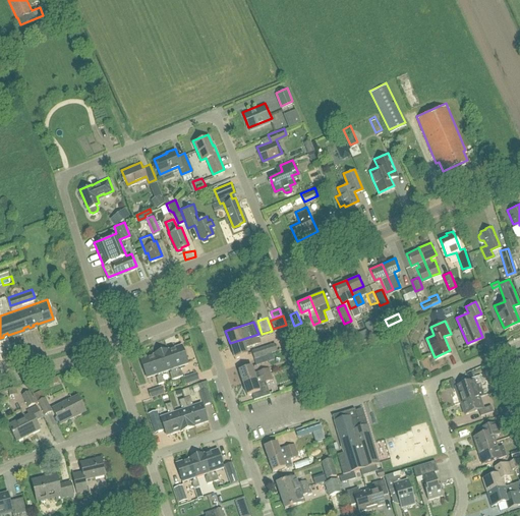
[(266,342),(275,337),(272,331),(263,336),(266,342)]
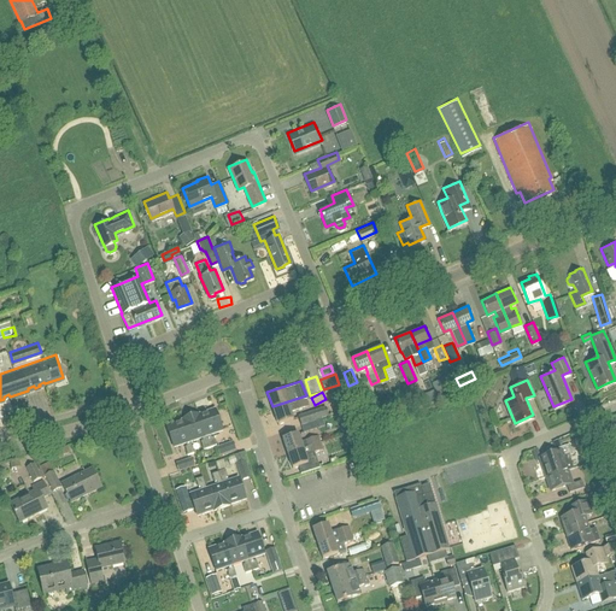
[(410,394),(403,398),(405,405),(412,401),(410,394)]
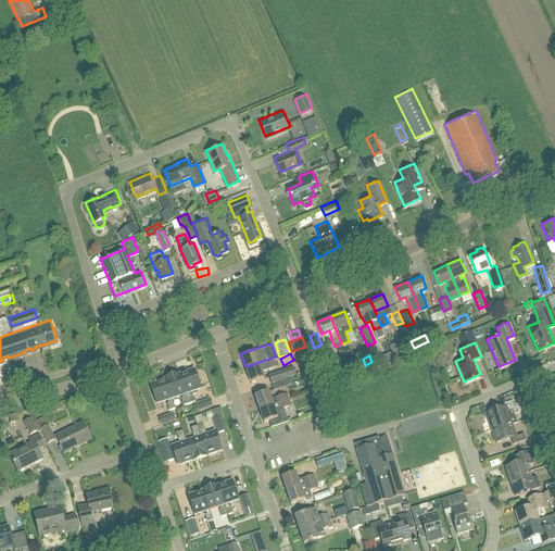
[(278,363),(276,357),(246,366),(250,380),(263,376),(261,370),(278,363)]
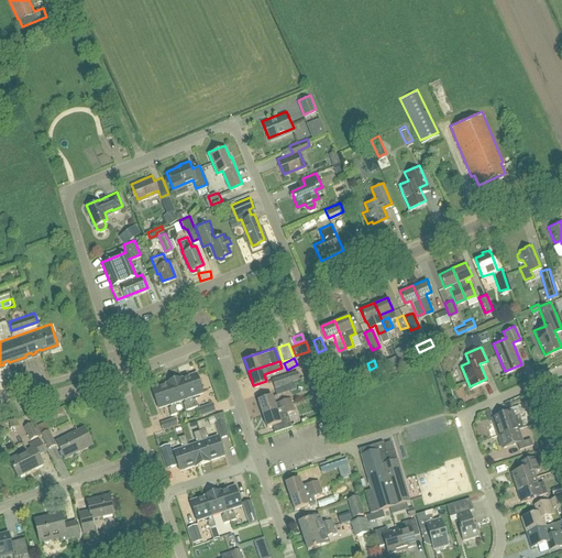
[(298,376),(296,369),(271,378),(274,384),(286,381),(298,376)]
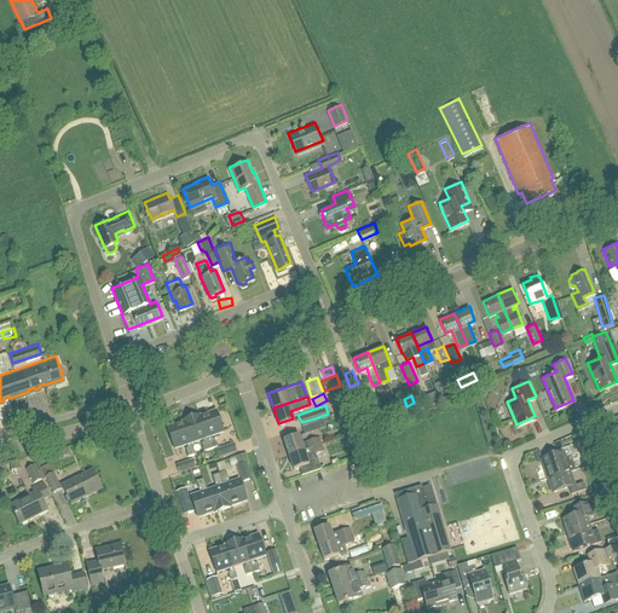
[(198,412),(209,445),(217,444),(213,435),(212,435),(211,433),(223,428),(214,406),(198,412)]
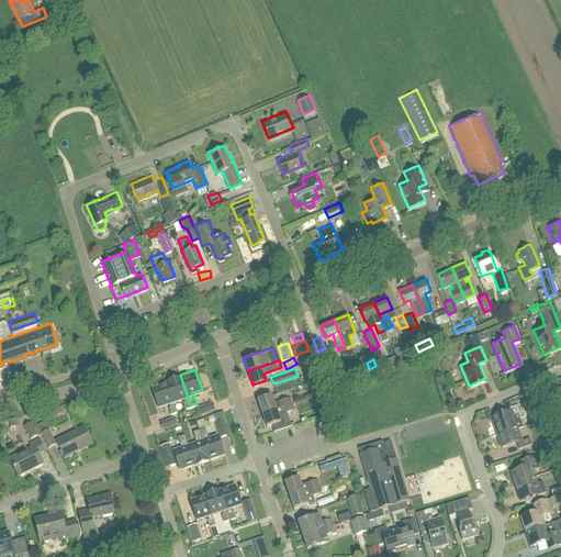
[(315,371),(311,372),(314,386),(313,386),(314,392),(321,391),(315,371)]
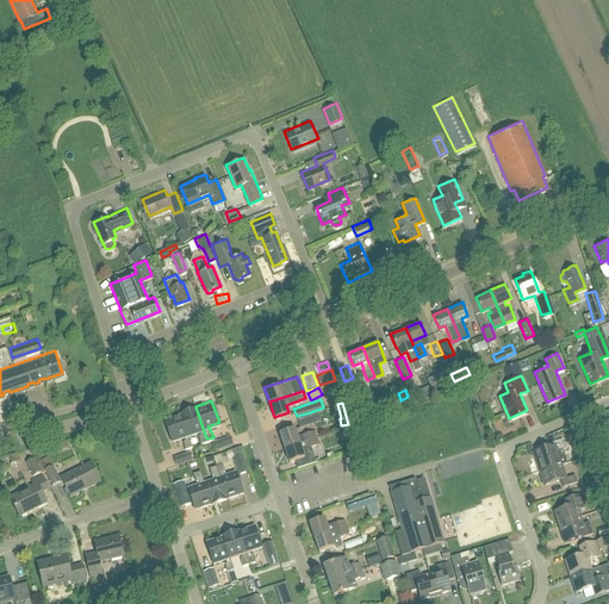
[(180,412),(187,433),(198,429),(199,433),(198,433),(200,441),(206,439),(196,406),(196,405),(179,411),(179,412),(180,412)]
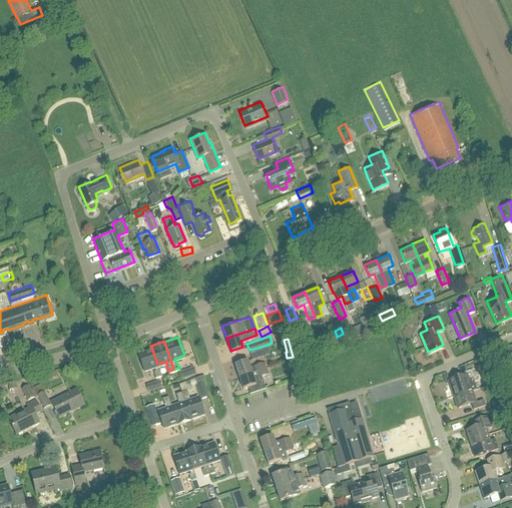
[(151,347),(150,347),(137,351),(143,369),(153,366),(154,368),(152,369),(155,376),(160,374),(157,364),(151,347)]
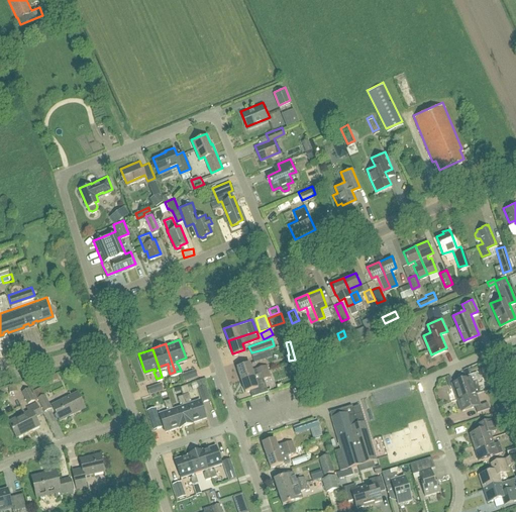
[(263,349),(251,352),(253,360),(265,355),(263,349)]
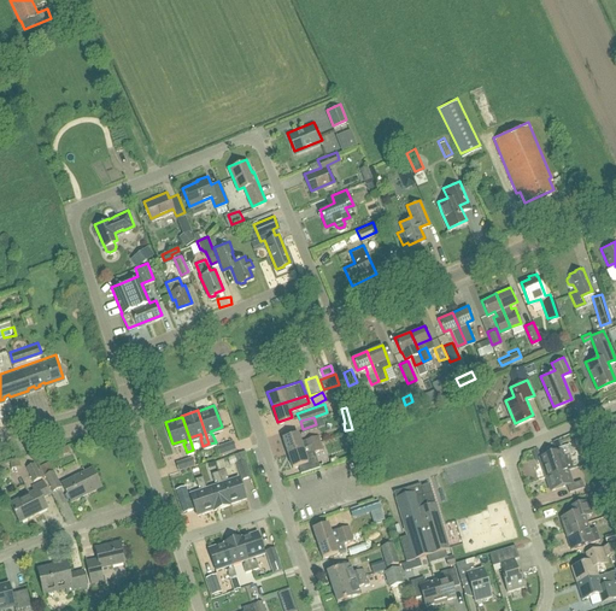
[(588,426),(580,429),(591,458),(599,456),(588,426)]
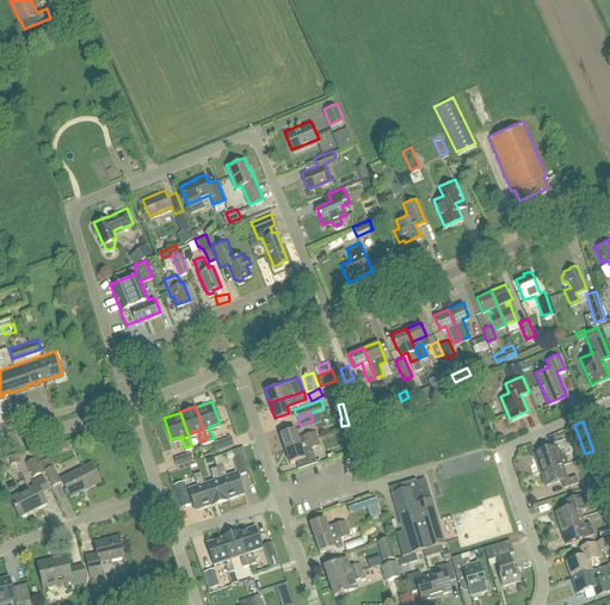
[(284,446),(318,436),(315,428),(296,434),(294,426),(279,432),(284,446)]
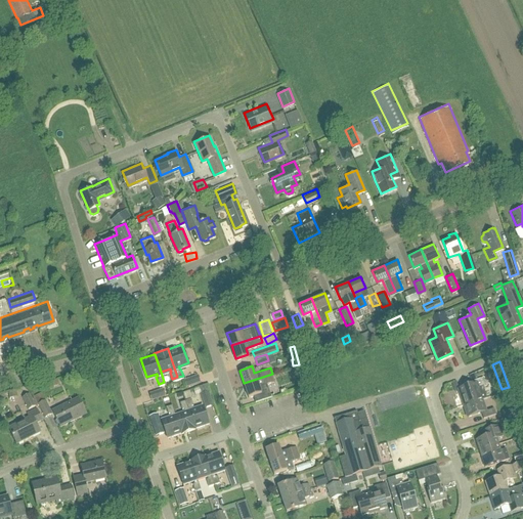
[(199,379),(197,373),(183,377),(185,384),(199,379)]
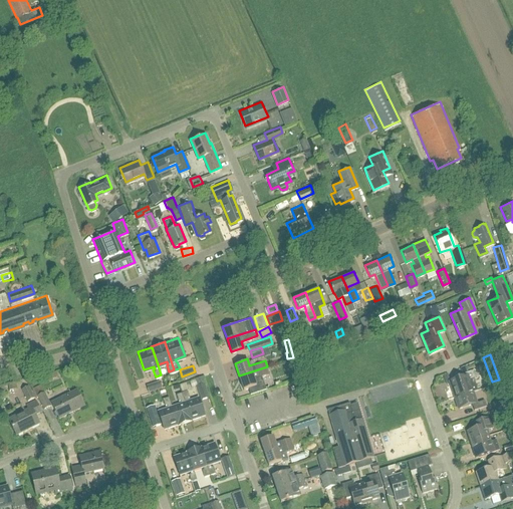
[(268,372),(267,366),(239,375),(243,388),(247,387),(249,393),(265,388),(261,374),(268,372)]
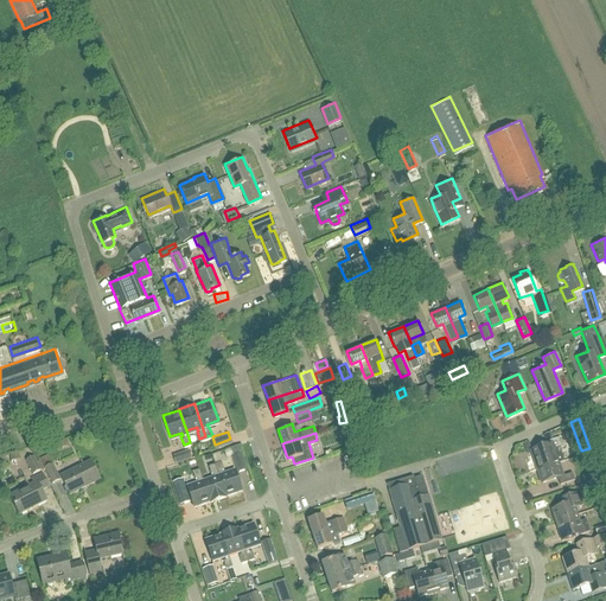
[(560,436),(546,441),(530,446),(537,466),(557,460),(557,459),(563,458),(559,445),(562,443),(560,436)]
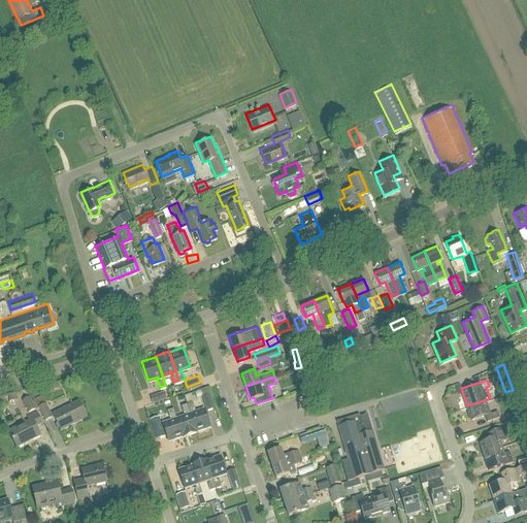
[(213,405),(209,391),(206,385),(201,387),(203,393),(201,394),(206,407),(213,405)]
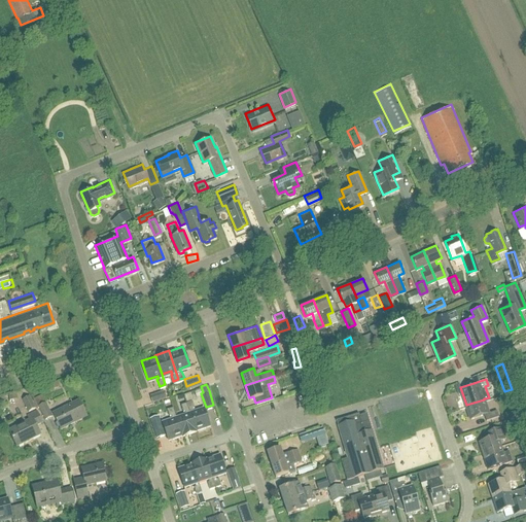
[(166,395),(163,388),(149,392),(151,399),(166,395)]
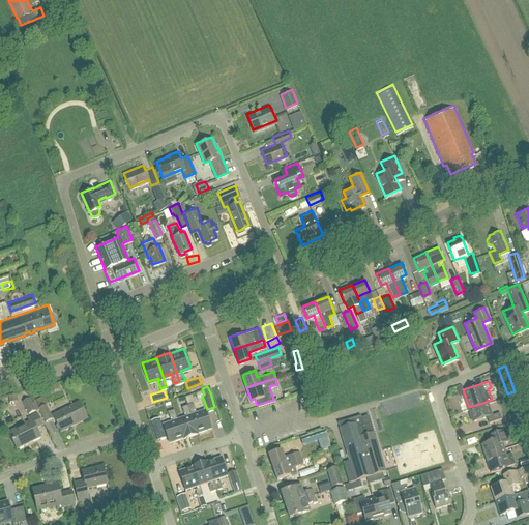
[(34,401),(33,402),(36,406),(37,406),(45,418),(52,415),(41,394),(33,398),(34,401)]
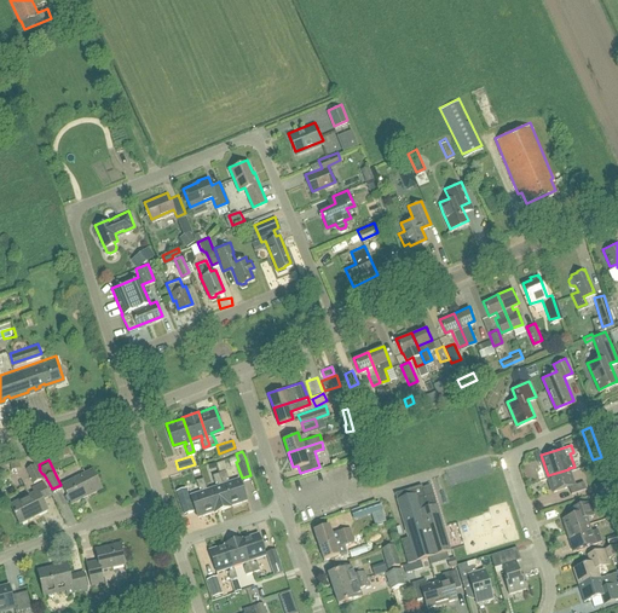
[(33,479),(42,474),(39,469),(38,469),(34,462),(27,466),(33,479)]
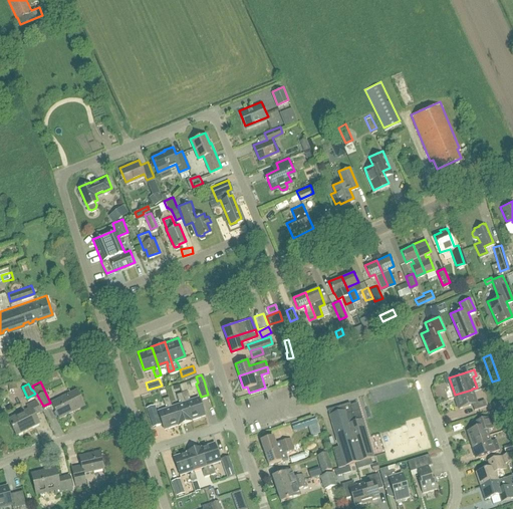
[(50,401),(58,415),(83,403),(76,388),(50,401)]
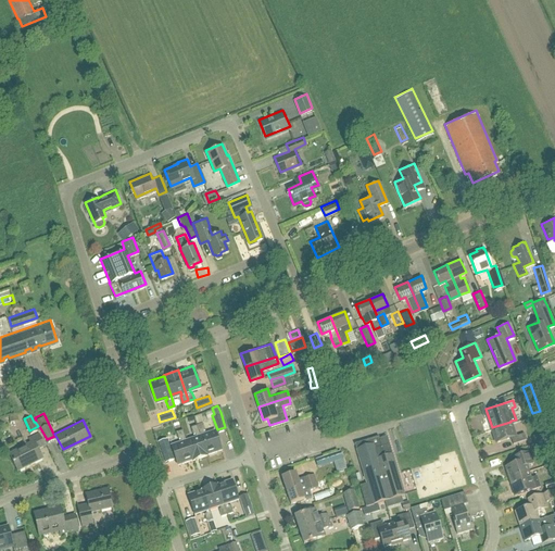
[(205,452),(206,452),(221,447),(214,427),(203,431),(202,428),(204,428),(201,421),(196,423),(205,452)]
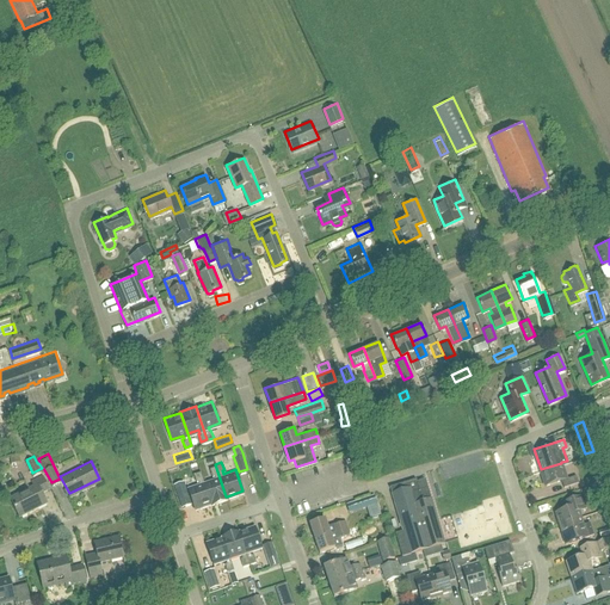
[(566,476),(561,463),(541,469),(546,483),(561,477),(564,485),(578,480),(575,473),(566,476)]
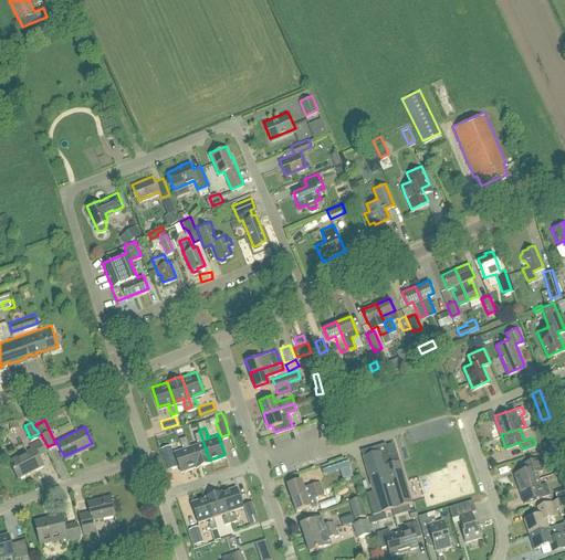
[(199,441),(188,445),(195,464),(195,465),(210,460),(209,460),(199,430),(194,431),(196,439),(198,439),(199,441)]
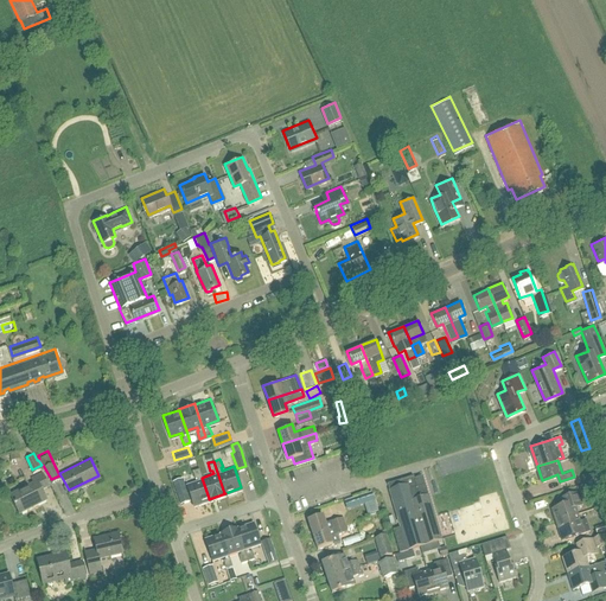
[(202,478),(198,466),(192,468),(195,477),(197,475),(197,479),(186,483),(193,504),(209,499),(209,498),(202,478)]
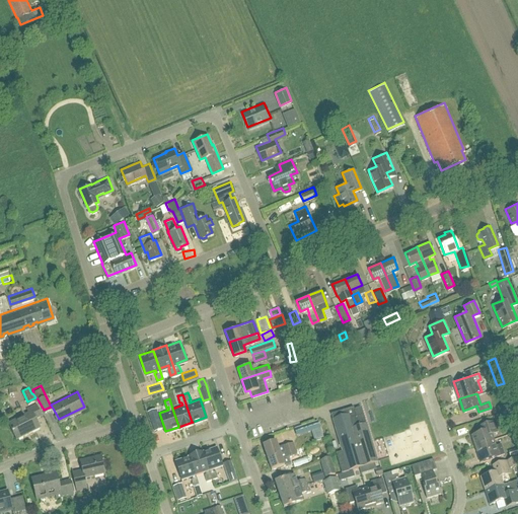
[(496,404),(499,412),(510,408),(508,399),(496,404)]
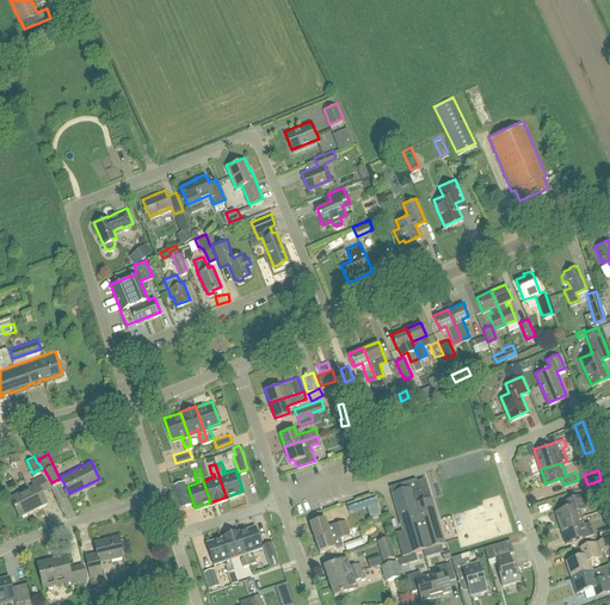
[(35,473),(23,479),(26,486),(8,494),(19,514),(45,501),(41,491),(48,487),(42,474),(36,476),(35,473)]
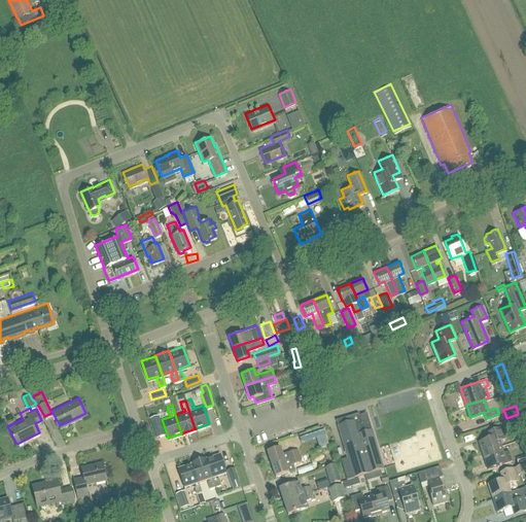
[(340,457),(346,477),(382,466),(382,464),(376,445),(371,427),(370,428),(366,418),(360,420),(358,413),(358,412),(358,411),(335,417),(336,418),(347,455),(340,457)]
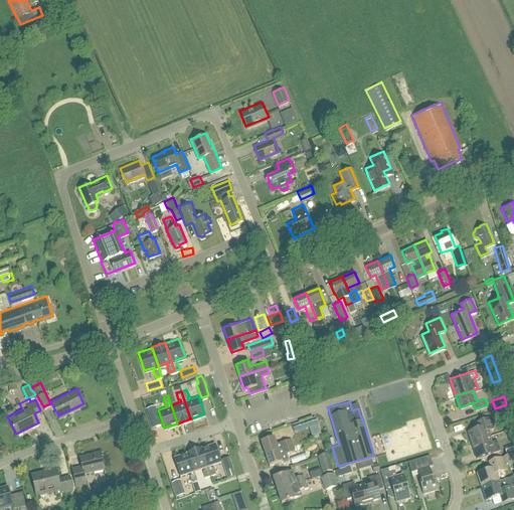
[(154,403),(146,406),(152,426),(160,422),(154,403)]
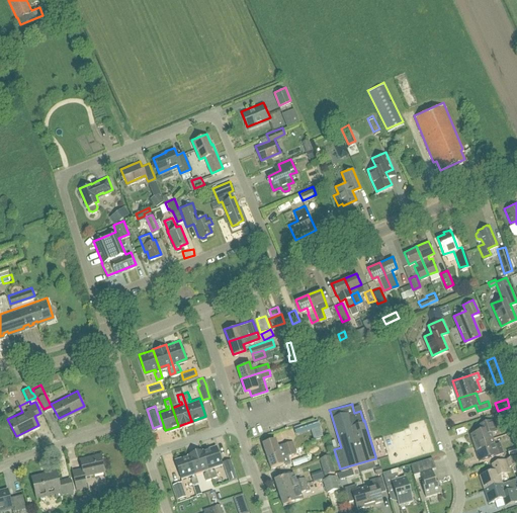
[(469,432),(474,442),(492,436),(490,430),(495,429),(492,418),(480,422),(482,428),(469,432)]
